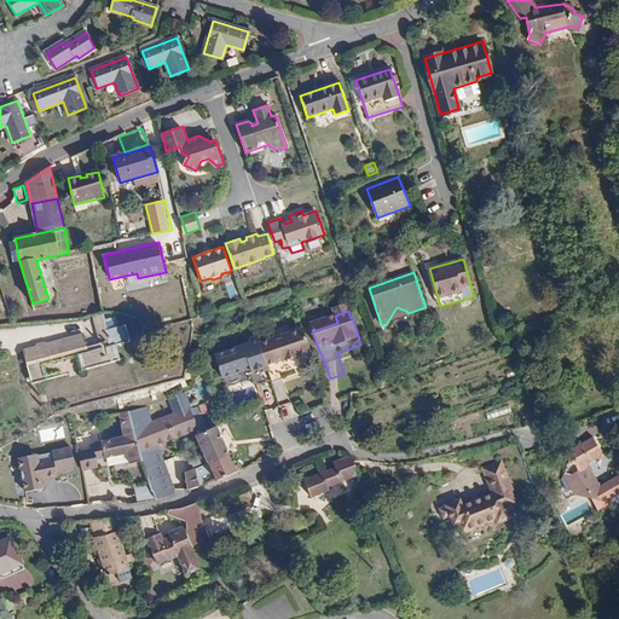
[(115,317),(105,319),(96,323),(100,343),(87,347),(84,334),(46,343),(46,341),(35,345),(36,347),(23,350),(32,383),(46,380),(42,365),(79,356),(82,371),(121,360),(117,346),(131,342),(126,325),(117,328),(115,317)]
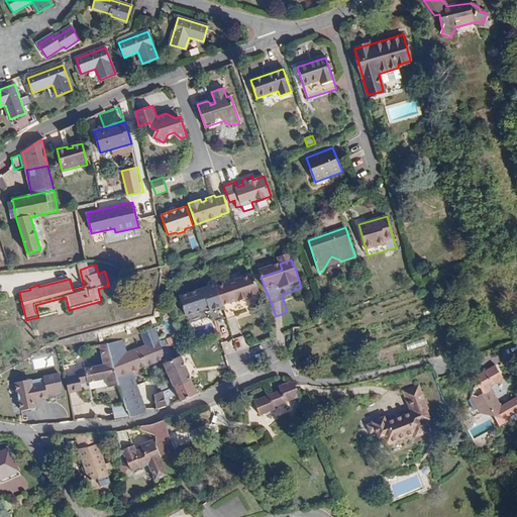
[(222,304),(227,317),(236,314),(231,300),(238,297),(238,299),(249,295),(248,294),(259,290),(252,272),(215,284),(222,304)]
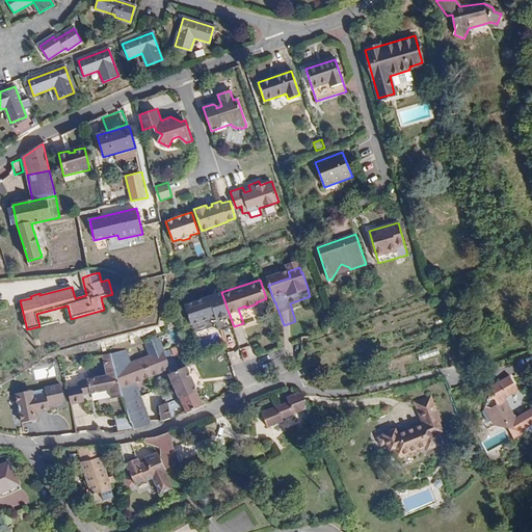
[(229,313),(221,292),(220,287),(215,288),(213,293),(194,299),(192,303),(185,306),(191,322),(210,316),(209,313),(214,311),(216,317),(229,313)]
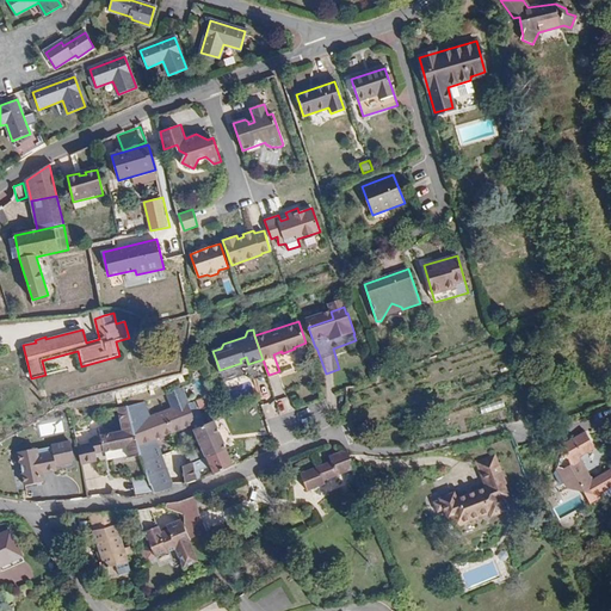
[(144,402),(127,406),(131,424),(139,446),(141,455),(148,479),(153,492),(153,494),(172,488),(173,485),(158,440),(197,426),(198,429),(199,429),(205,425),(195,401),(187,405),(181,388),(166,394),(172,409),(149,418),(144,402)]
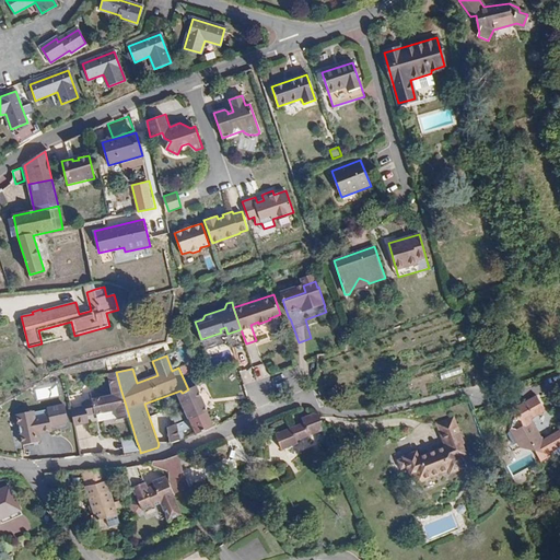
[(129,417),(127,409),(120,388),(116,372),(108,374),(113,395),(91,399),(92,401),(84,404),(85,407),(70,409),(73,427),(89,422),(88,416),(94,413),(94,415),(95,415),(116,410),(117,417),(118,420),(129,417)]
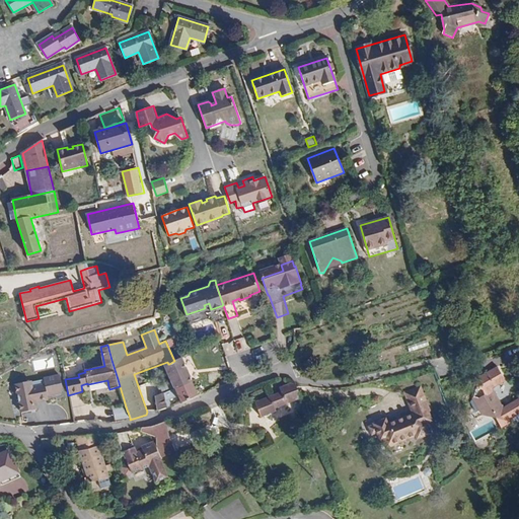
[(508,361),(518,357),(518,346),(504,351),(508,361)]
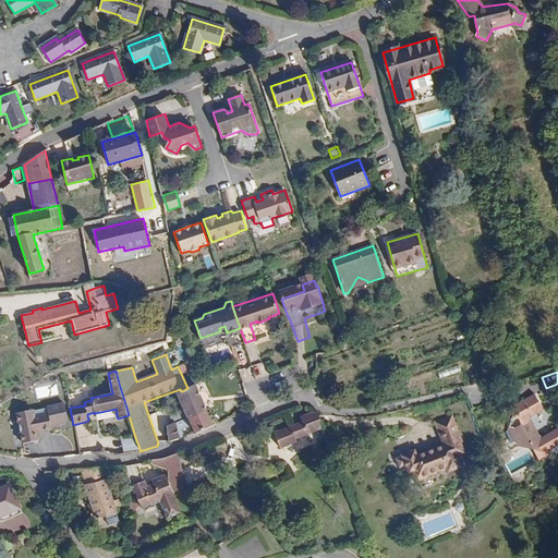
[(206,412),(195,385),(187,388),(182,391),(181,391),(177,392),(182,404),(187,419),(206,412)]
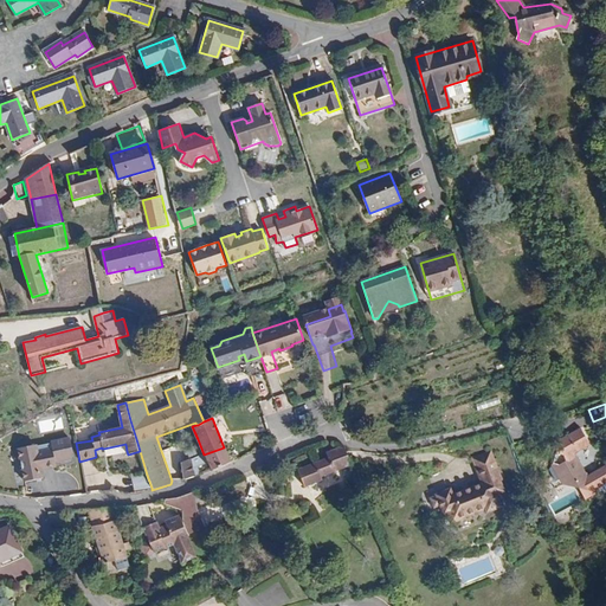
[(559,466),(571,487),(575,484),(585,501),(597,492),(595,489),(605,483),(605,465),(587,476),(579,462),(573,459),(574,453),(590,445),(580,429),(560,439),(553,464),(559,466)]
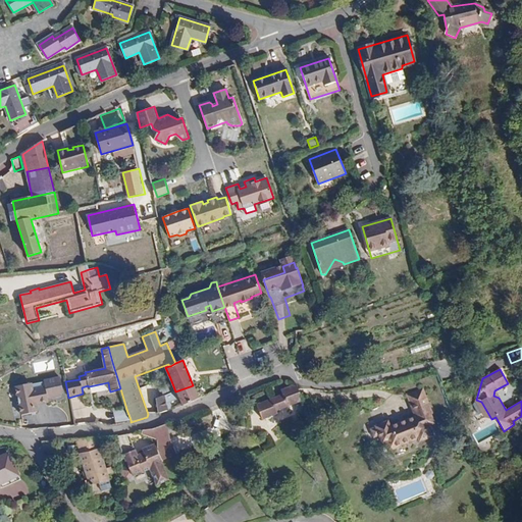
[(58,379),(43,382),(43,383),(47,400),(61,396),(60,394),(62,394),(58,379)]
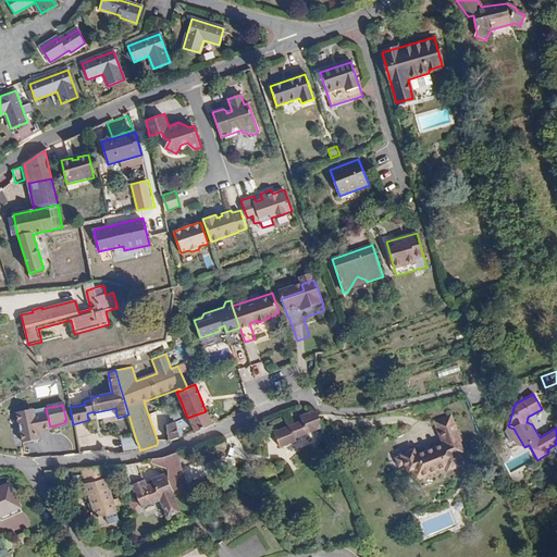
[(96,419),(116,415),(115,408),(95,412),(96,419)]
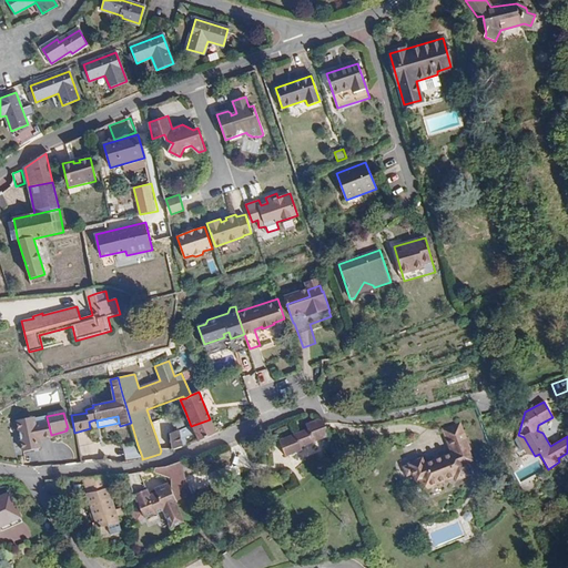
[(33,418),(17,422),(22,453),(40,449),(38,440),(52,438),(51,435),(47,417),(33,419),(33,418)]
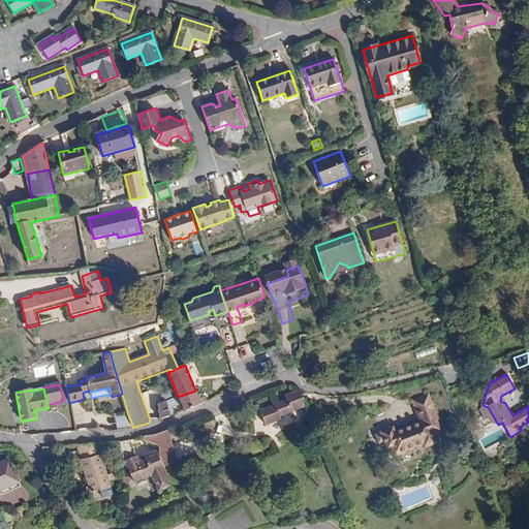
[(184,411),(201,404),(195,391),(178,397),(175,398),(158,404),(160,418),(170,415),(168,409),(181,404),(184,411)]
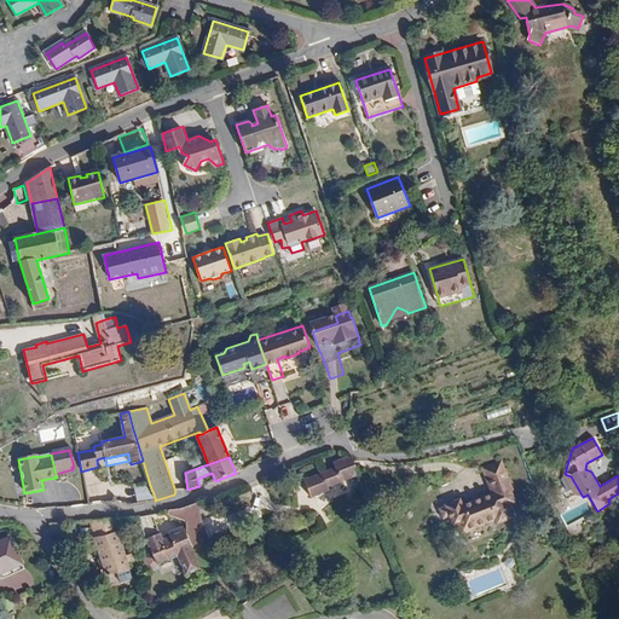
[(328,487),(359,475),(352,457),(347,457),(331,464),(334,469),(304,480),(311,498),(330,491),(328,487)]
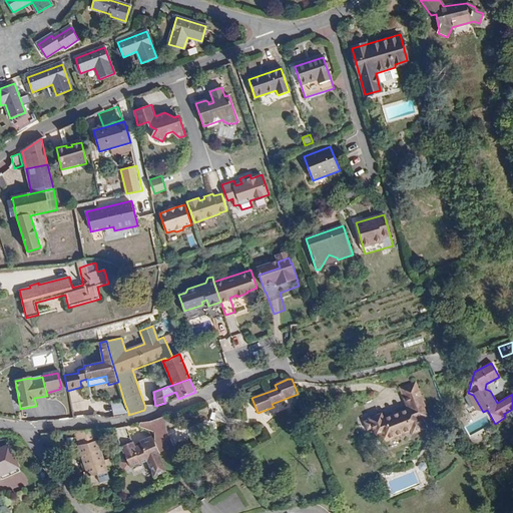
[(411,432),(412,434),(424,429),(420,419),(427,416),(423,407),(425,406),(415,382),(400,388),(408,409),(383,419),(381,414),(369,419),(376,436),(379,435),(383,443),(411,432)]
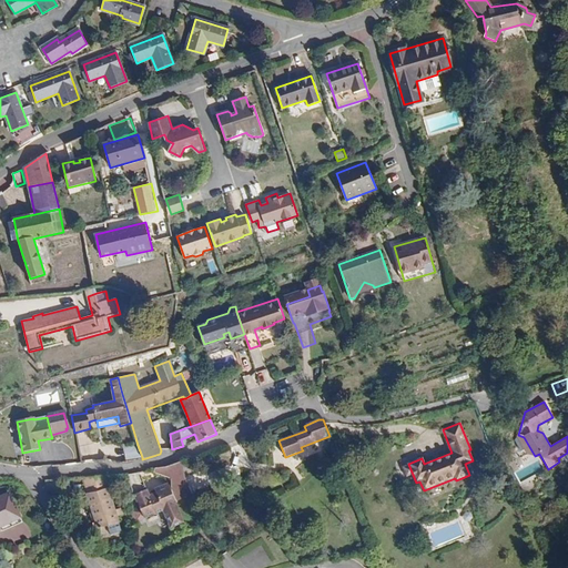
[(527,454),(535,456),(524,437),(518,435),(517,437),(527,454)]
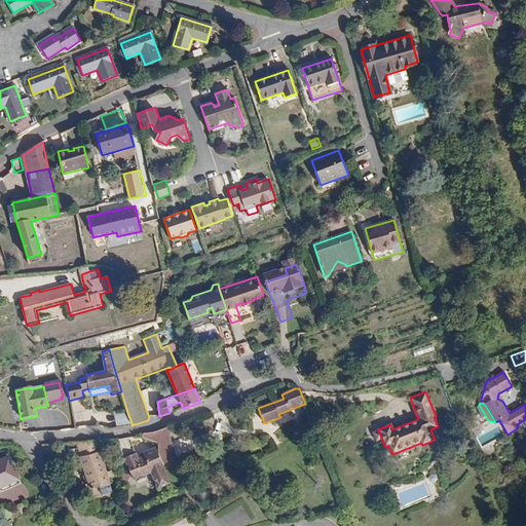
[(132,423),(127,412),(115,414),(118,426),(132,423)]
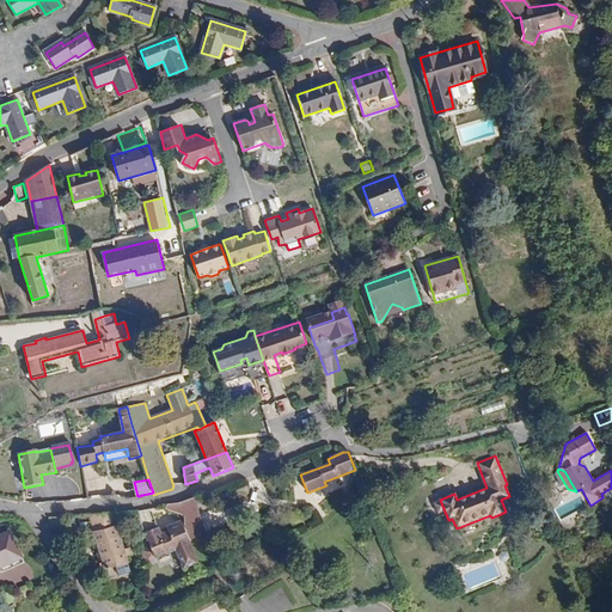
[(255,495),(265,491),(261,479),(250,483),(255,495)]
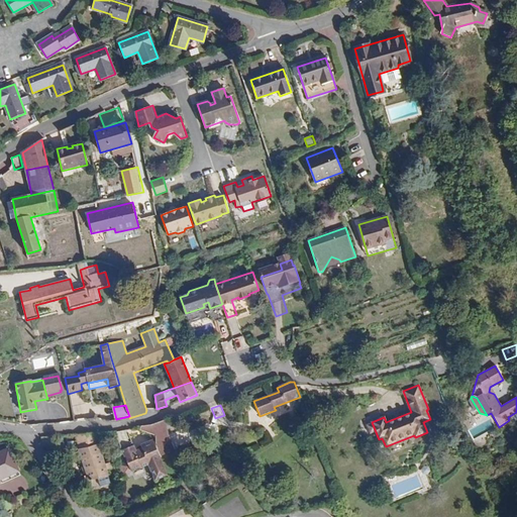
[(161,436),(169,436),(166,420),(159,422),(161,436)]
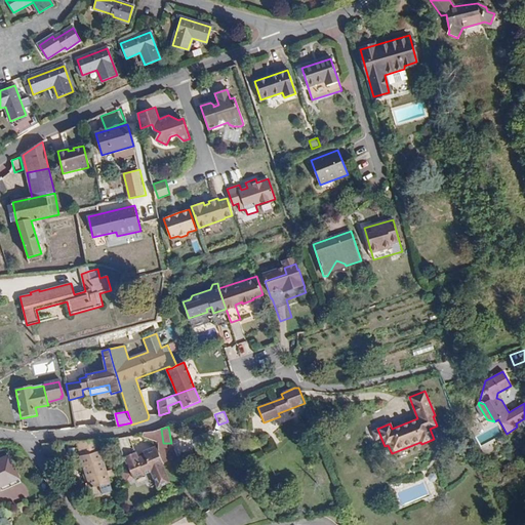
[(163,443),(161,429),(152,431),(142,433),(142,437),(158,442),(158,453),(156,448),(143,454),(145,457),(138,460),(135,454),(124,459),(129,470),(120,474),(126,486),(134,482),(134,481),(145,476),(146,477),(152,475),(159,489),(171,483),(162,462),(177,457),(171,443),(163,443)]
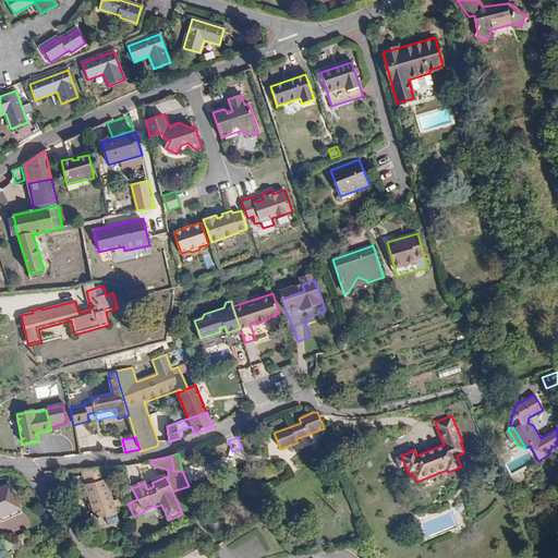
[(104,466),(82,469),(86,485),(100,529),(120,522),(116,508),(121,506),(118,494),(112,496),(107,480),(104,466)]
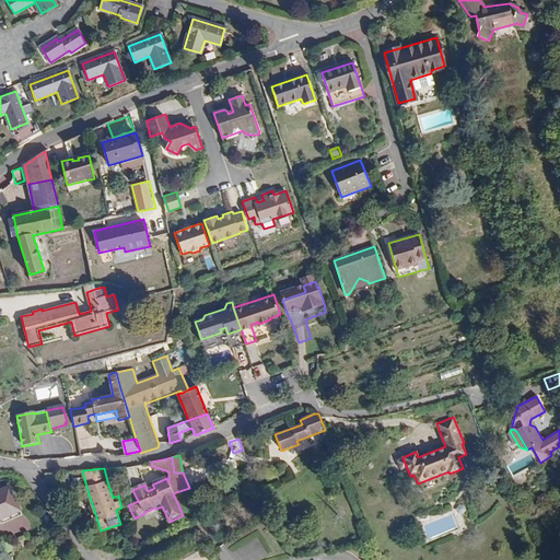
[(0,517),(20,509),(9,485),(0,488),(0,517)]
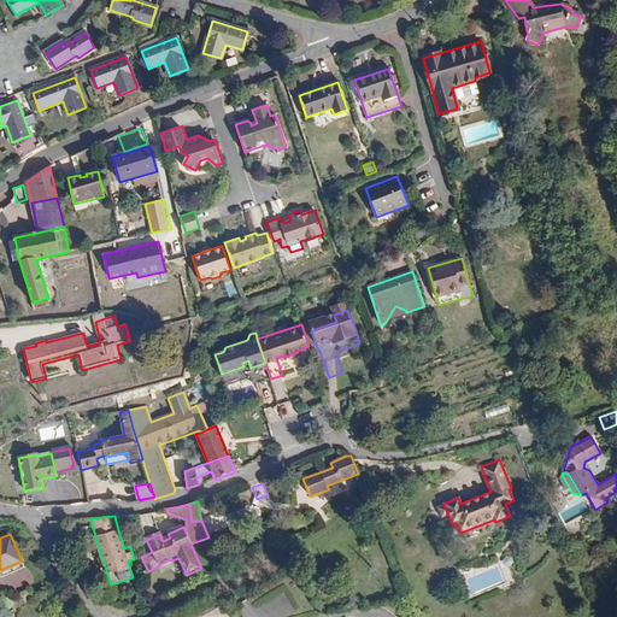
[(253,579),(246,565),(238,570),(245,583),(253,579)]
